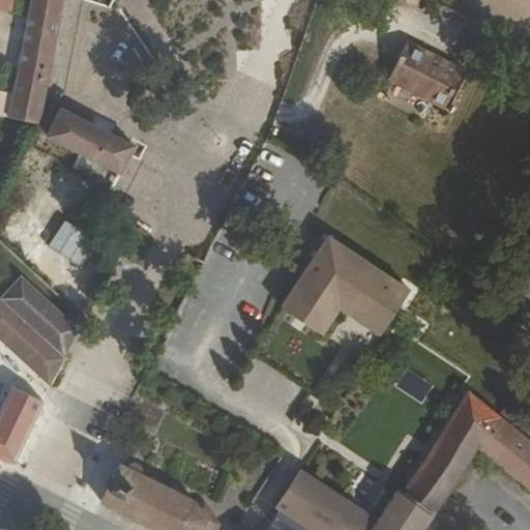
[(0,0),(0,9),(8,10),(10,0),(0,0)]
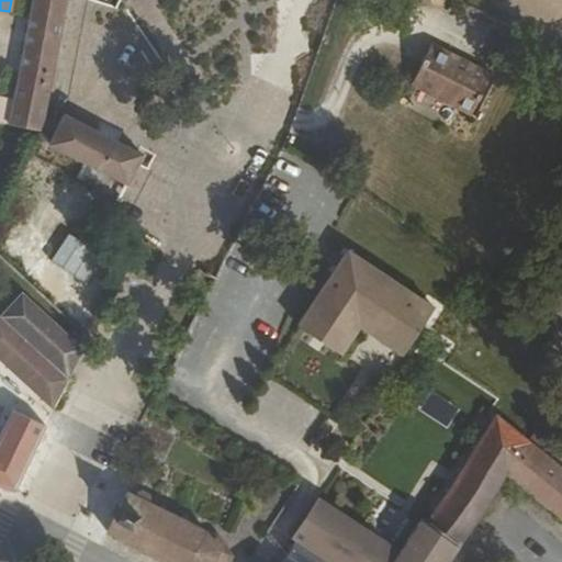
[(41,132),(67,0),(33,0),(9,123),(41,132)]
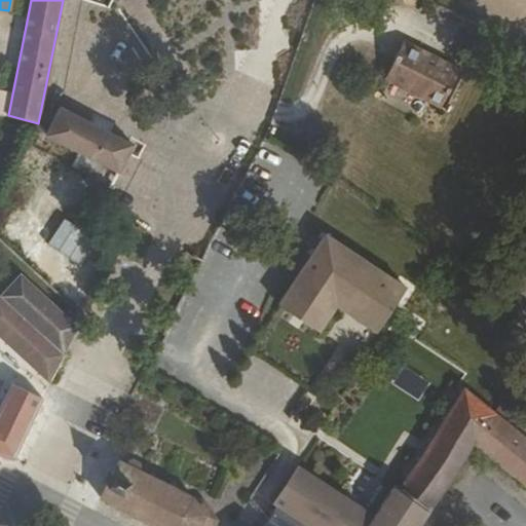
[(421,94),(419,99),(441,109),(460,69),(443,60),(441,64),(426,58),(428,52),(405,41),(385,81),(389,83),(391,78),(421,94)]
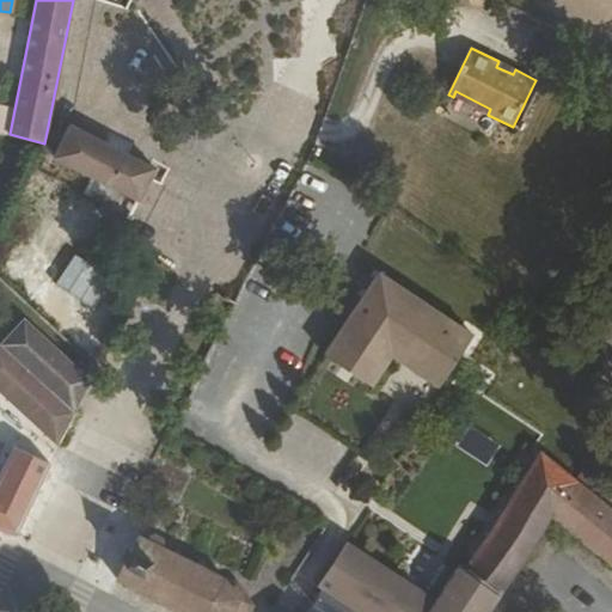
[(513,74),(515,69),(499,61),(496,67),(513,74)]
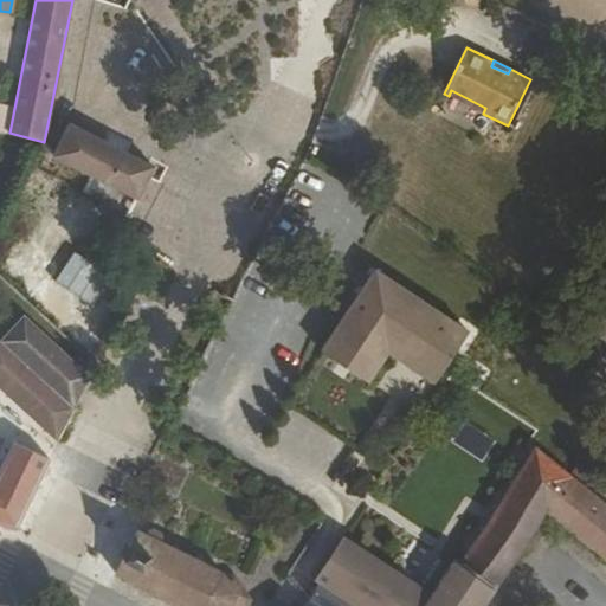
[(449,96),(483,114),(485,108),(451,90),(449,96)]
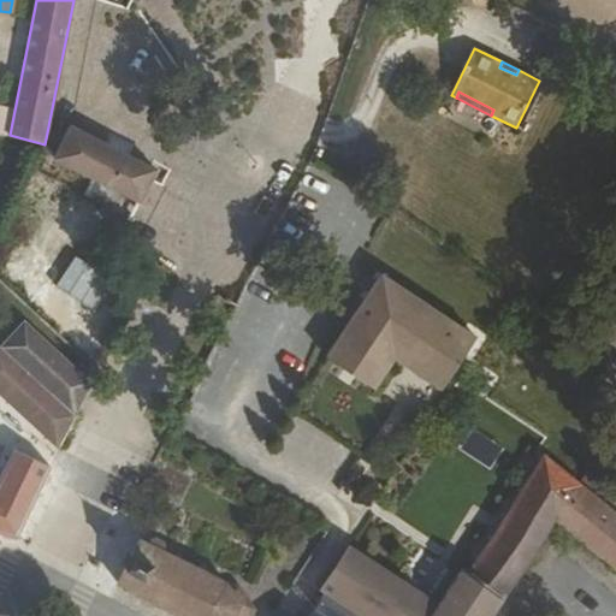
[(70,129),(53,157),(141,202),(155,171),(70,129)]
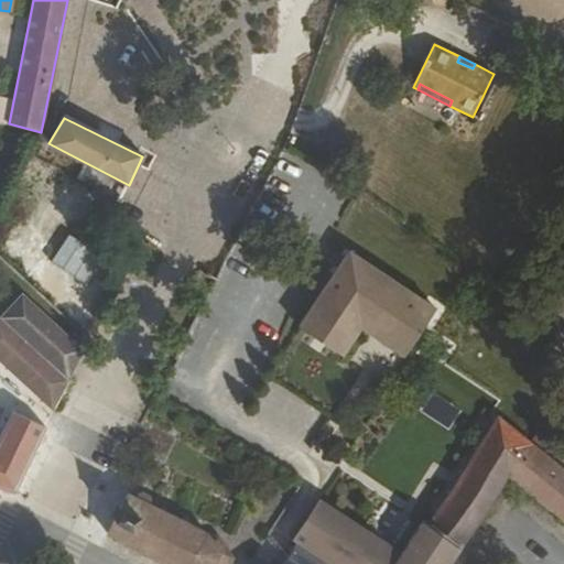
[(438,305),(348,251),(301,328),(347,357),(364,327),(408,355),(438,305)]
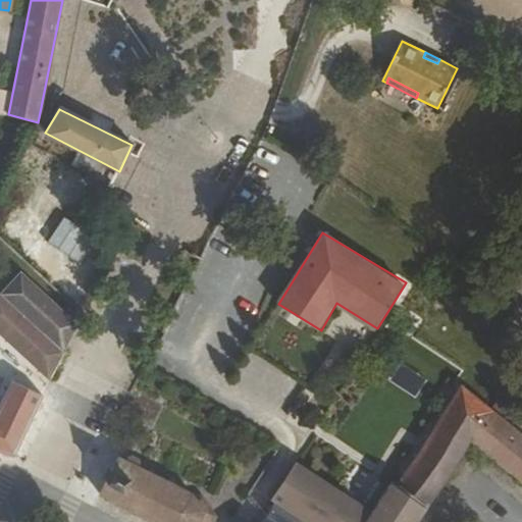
[(65,355),(80,326),(21,269),(0,293),(0,334),(3,337),(22,316),(65,355)]
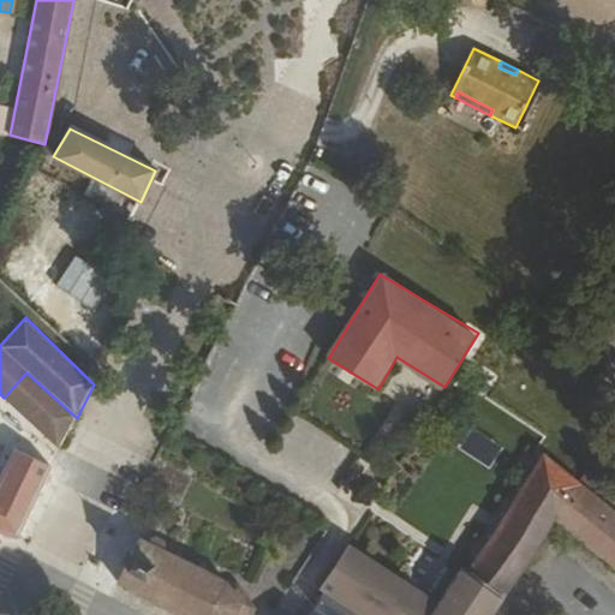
[(60,449),(77,418),(27,372),(4,398),(60,449)]
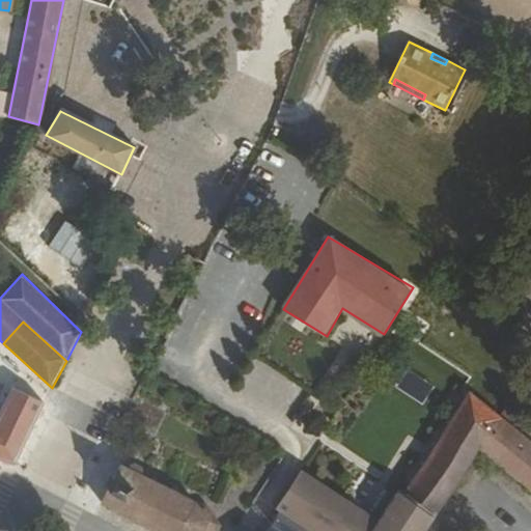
[(404,369),(392,395),(420,409),(432,383),(404,369)]
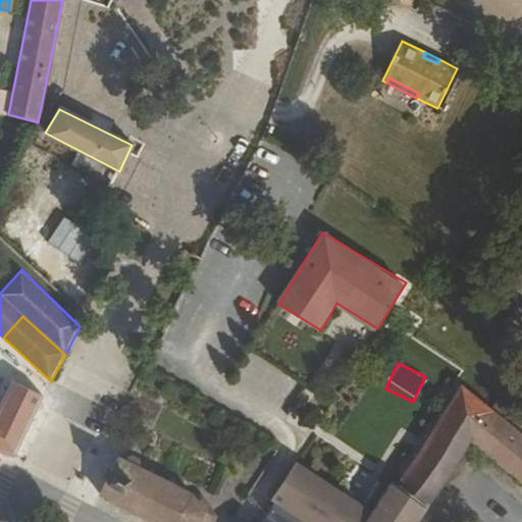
[(493,407),(464,383),(398,486),(427,506),(473,437),(493,407)]
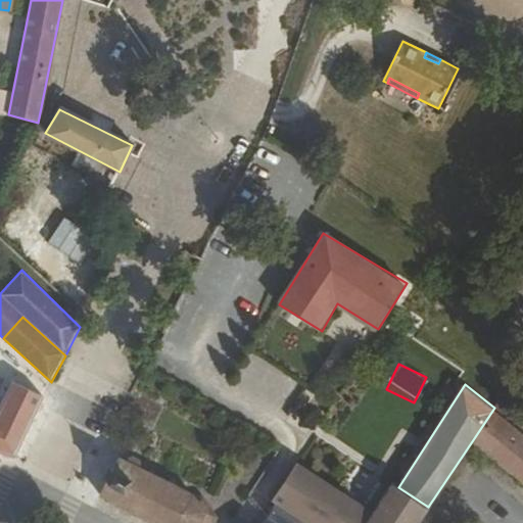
[(0,449),(14,455),(41,402),(7,385),(0,398),(0,410),(9,417),(3,435),(0,433),(0,449)]
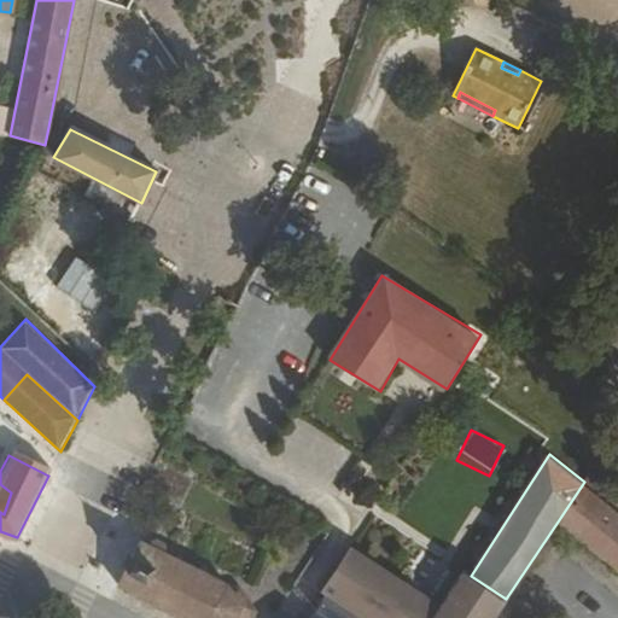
[(617,508),(584,482),(560,518),(617,565),(617,508)]
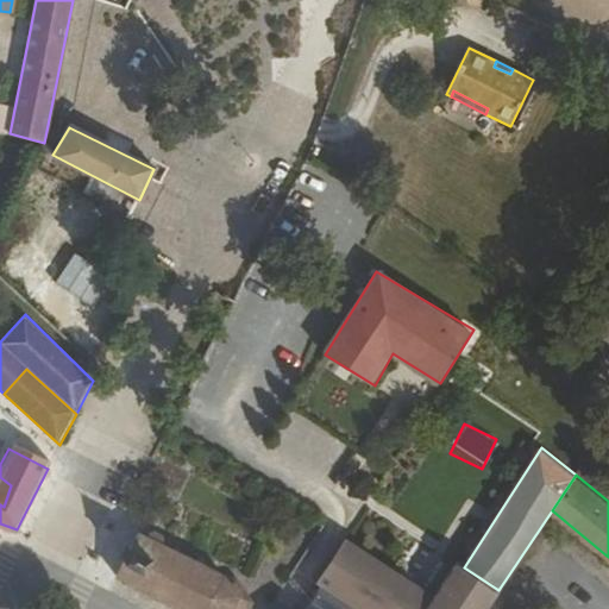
[(119,576),(181,608),(251,608),(255,602),(237,572),(230,579),(140,533),(119,576)]
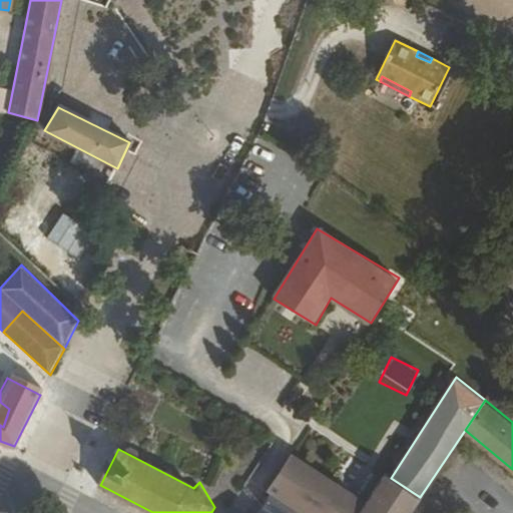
[(410,512),(420,497),(391,478),(385,474),(364,507),(291,453),(266,493),(264,492),(257,502),(262,506),(255,512),(410,512)]
